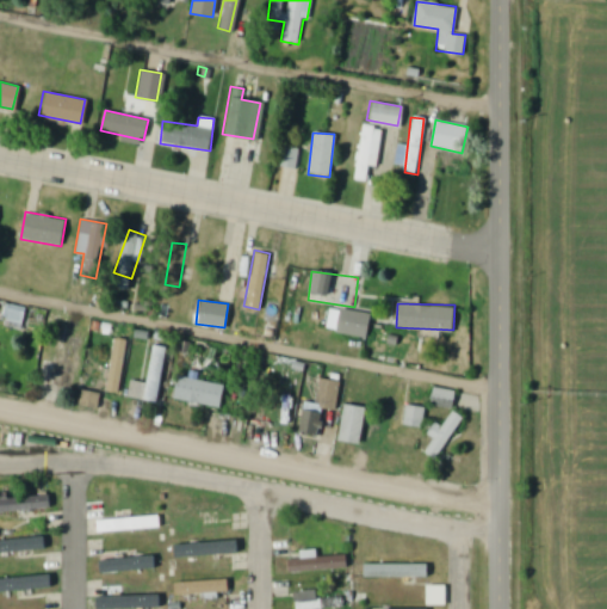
[(20,323),(23,307),(8,306),(6,321),(20,323)]
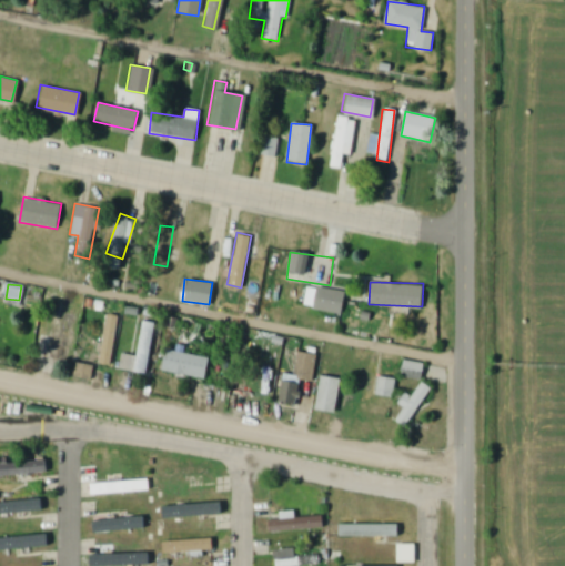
[(345,291),(315,284),(311,307),(341,313),(345,291)]
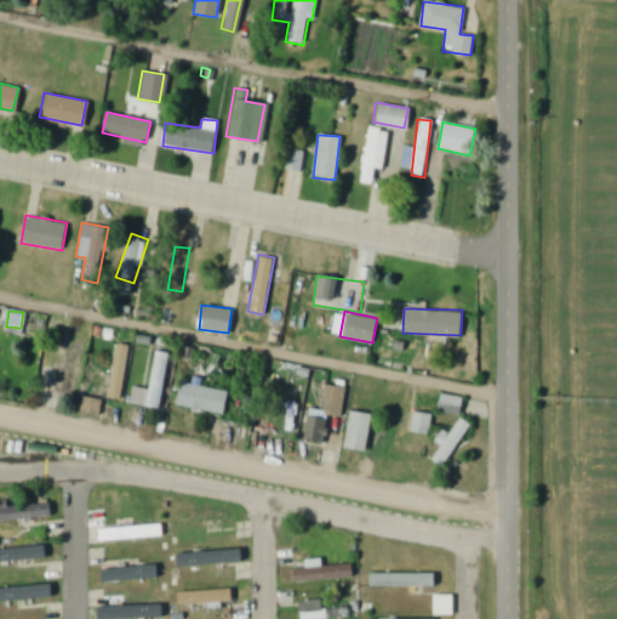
[(76,396),(83,342),(67,340),(61,393),(76,396)]
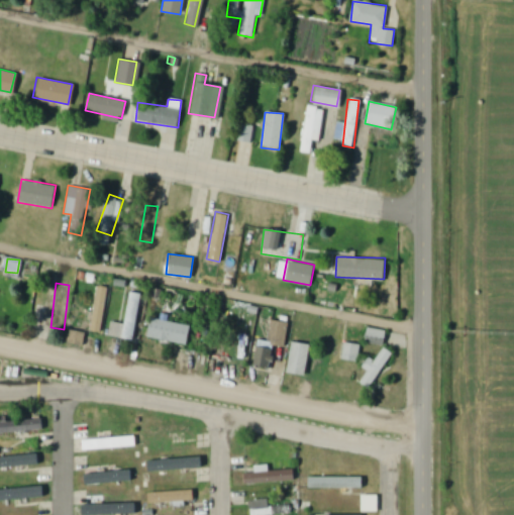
[(100,331),(107,286),(97,284),(89,329),(100,331)]
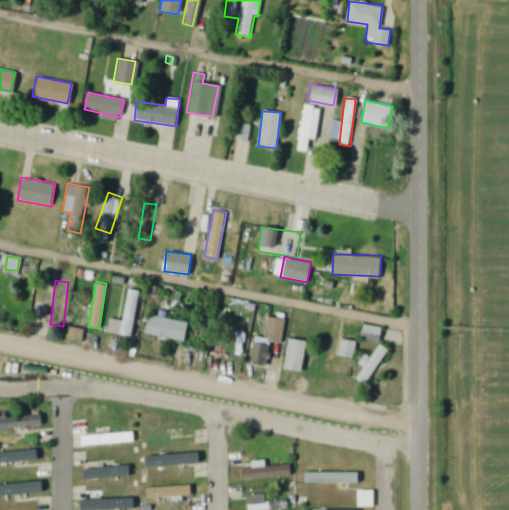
[(107,332),(132,336),(138,289),(127,287),(122,319),(109,317),(107,332)]
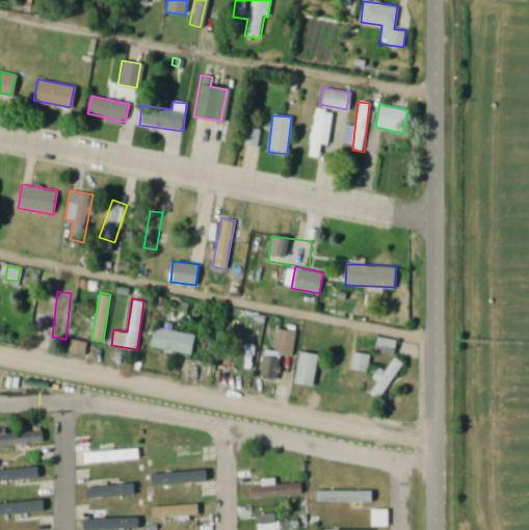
[(45,310),(35,310),(35,329),(45,329),(45,310)]
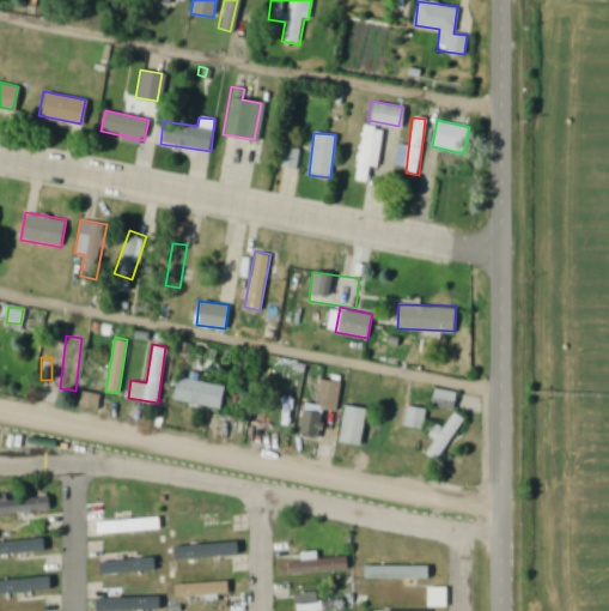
[(221,407),(225,383),(177,376),(174,400),(221,407)]
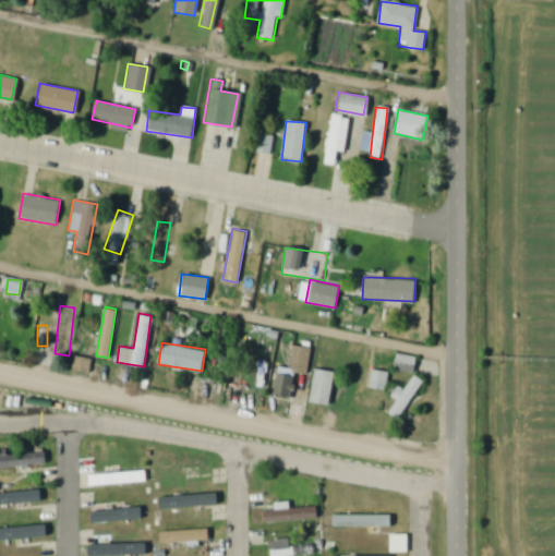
[(305,373),(310,347),(292,343),(288,367),(278,365),(274,396),(291,399),(297,371),(305,373)]
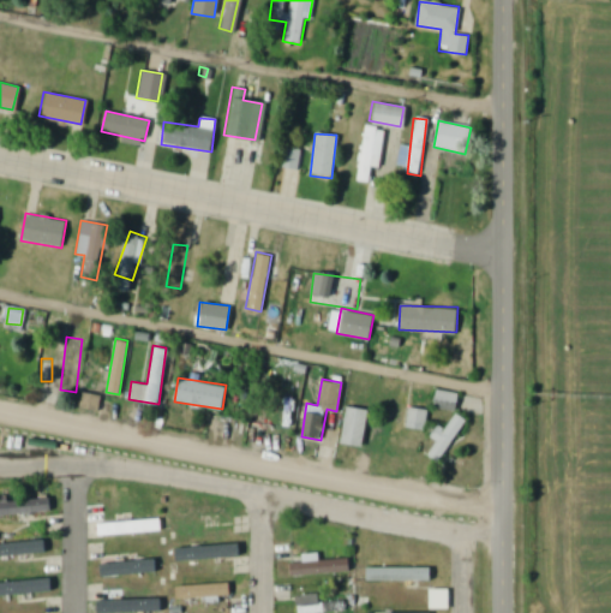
[(292,384),(274,384),(274,417),(292,417),(292,384)]
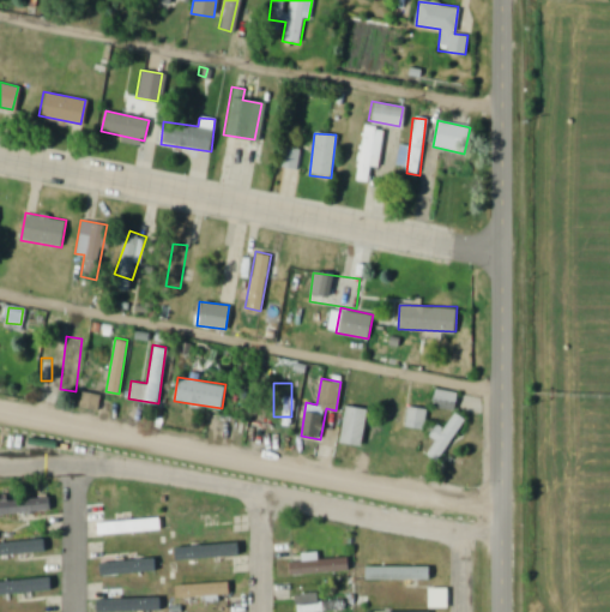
[(453,408),(457,393),(436,389),(433,405),(453,408)]
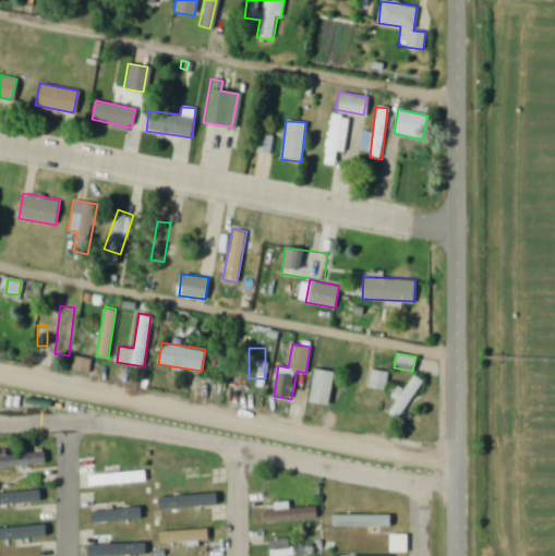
[(72,370),(88,372),(89,358),(74,355),(72,370)]
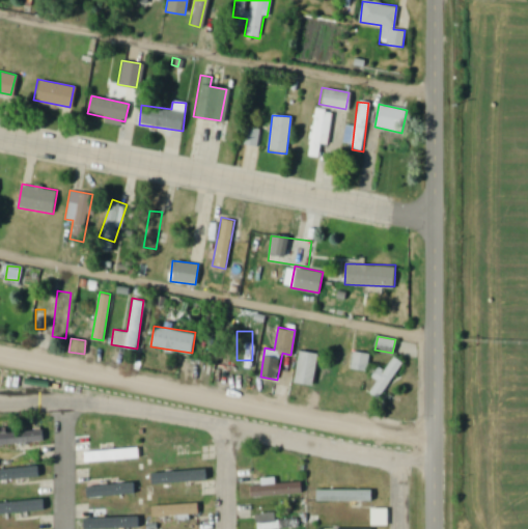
[(313,385),(318,353),(300,350),(295,382),(313,385)]
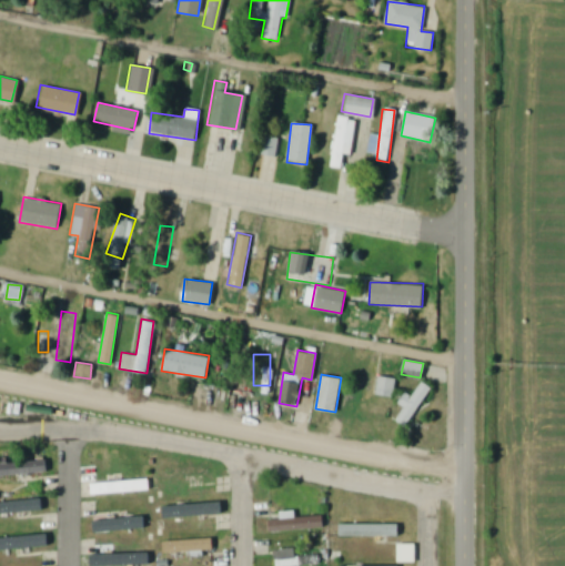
[(374,394),(392,397),(395,377),(377,375),(374,394)]
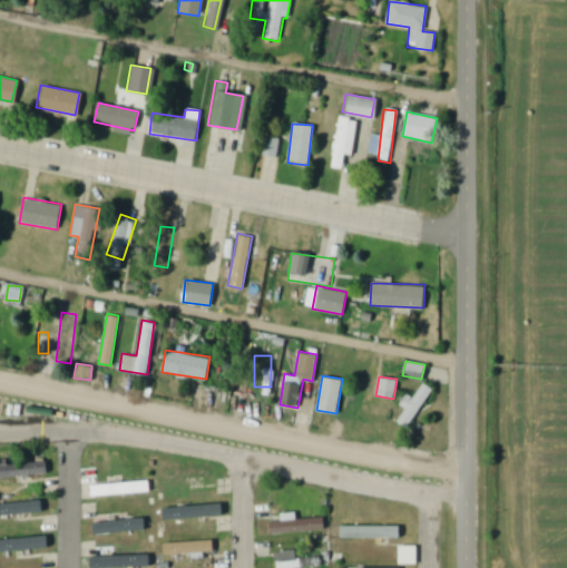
[(396,421),(410,429),(433,388),(423,382),(414,397),(406,392),(399,405),(403,408),(396,421)]
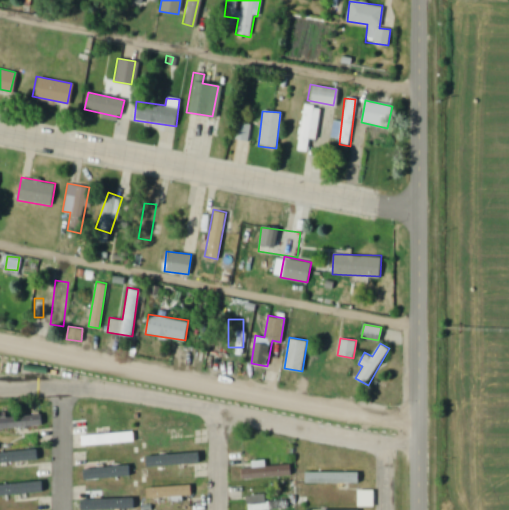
[(42,424),(40,411),(24,413),(26,425),(42,424)]
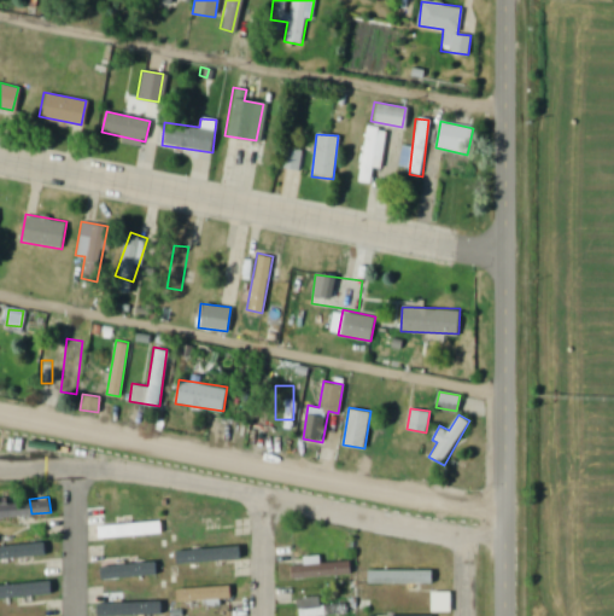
[(17,501),(0,503),(0,517),(18,517),(17,501)]
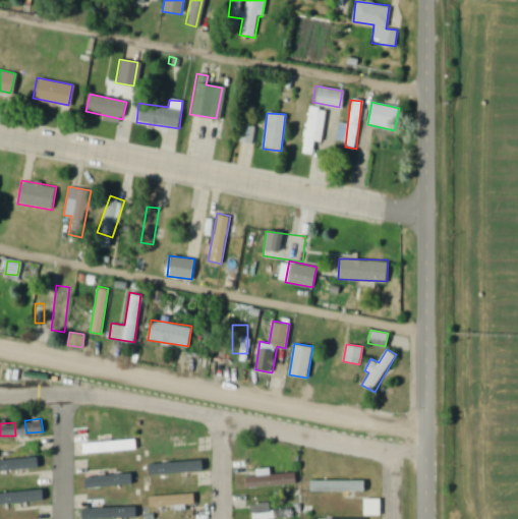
[(133,451),(133,440),(81,441),(81,452),(133,451)]
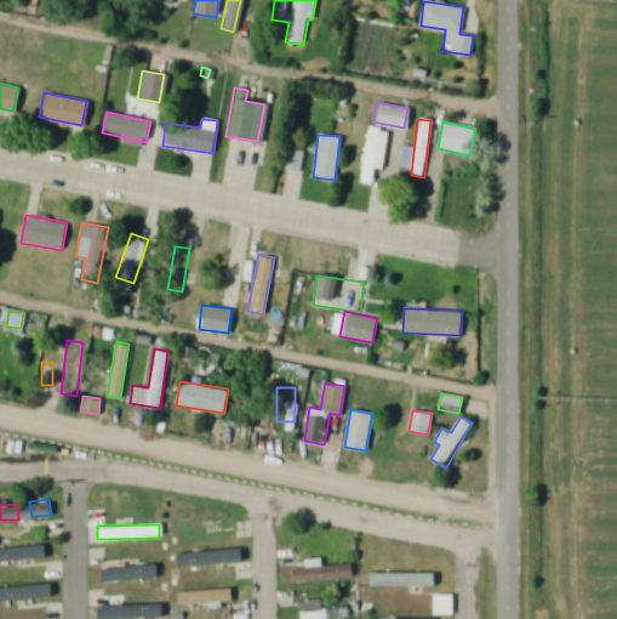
[(292,562),(295,583),(353,575),(352,563),(321,567),(321,560),(292,562)]
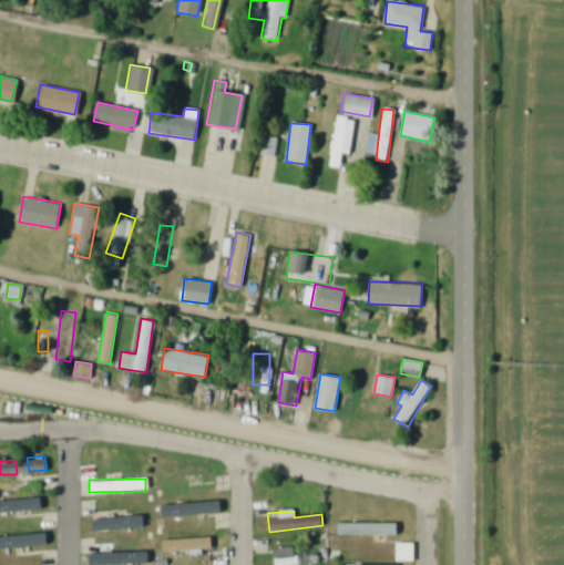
[(132,519),(93,519),(93,528),(132,528),(132,519)]
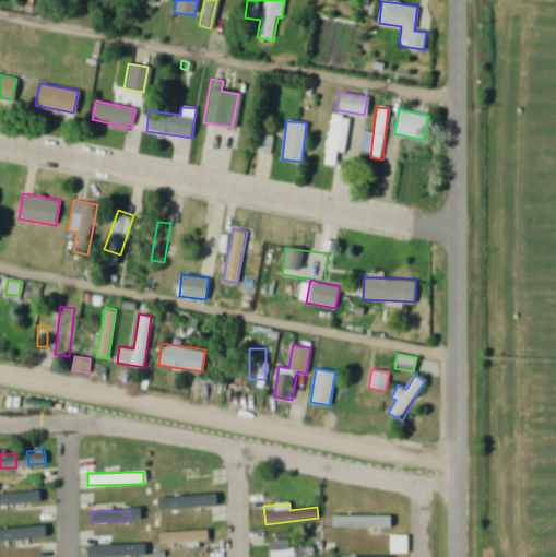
[(391,516),(332,516),(332,526),(391,526),(391,516)]
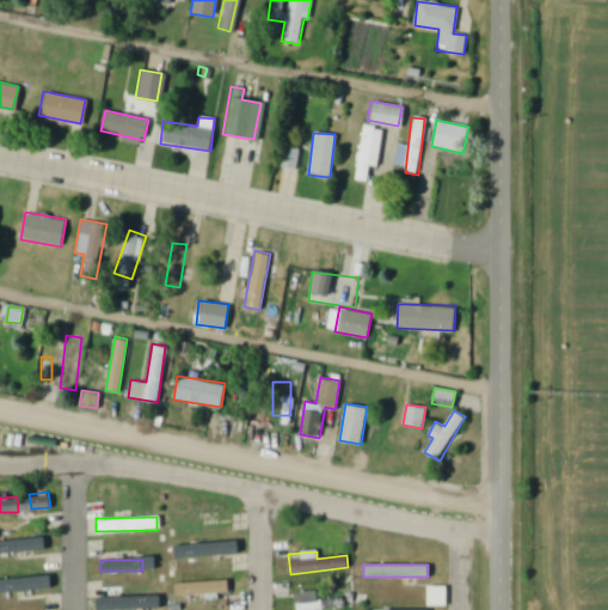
[(427,604),(446,604),(446,585),(427,585),(427,604)]
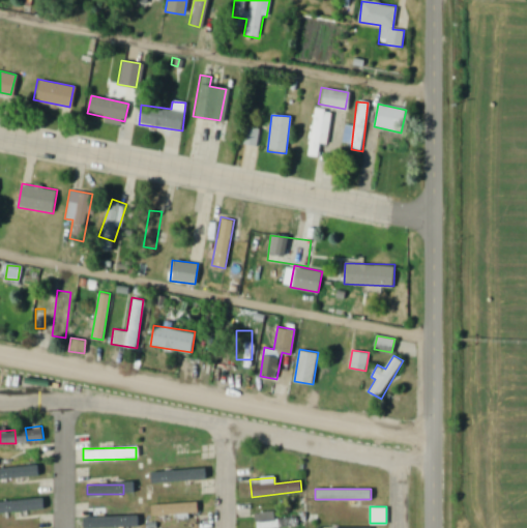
[(276,527),(297,524),(295,516),(256,523),(256,527),(276,527)]
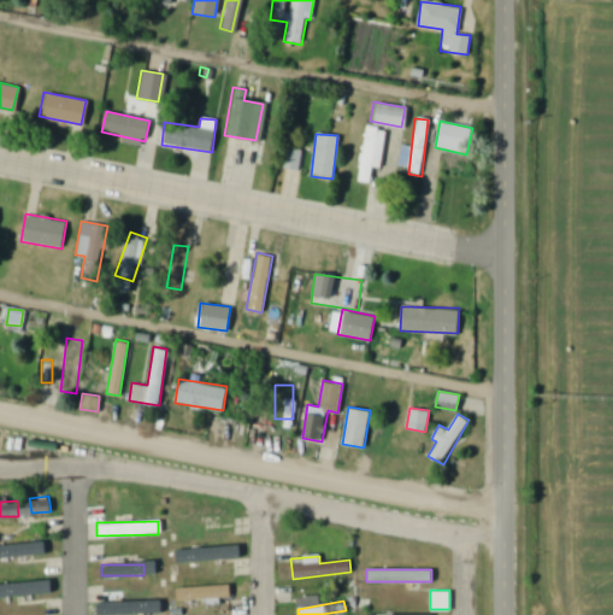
[(161,614),(161,604),(107,604),(107,614),(161,614)]
